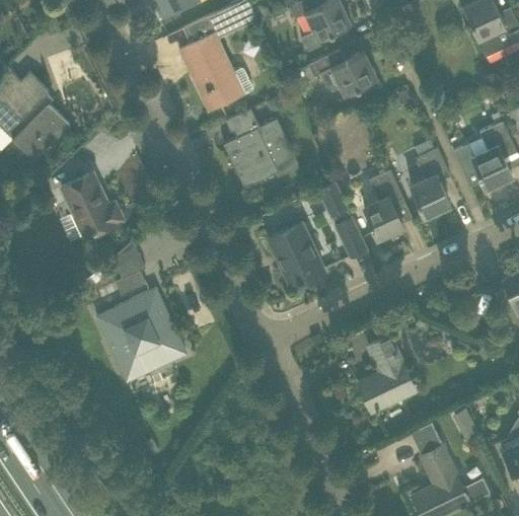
[(153,0),(162,18),(174,13),(193,4),(200,1),(199,0),(153,0)]
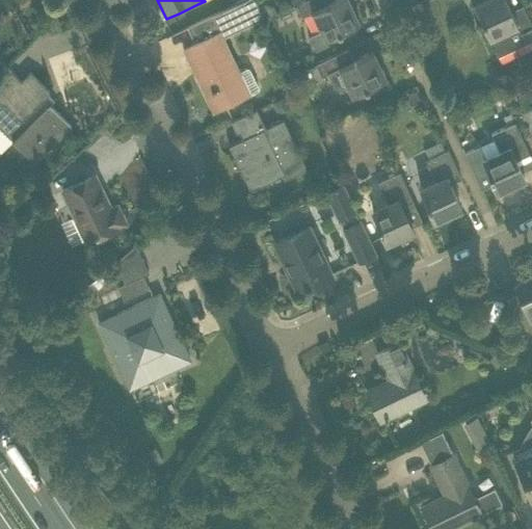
[(254,0),(249,0),(212,19),(218,31),(221,38),(263,20),(254,0)]
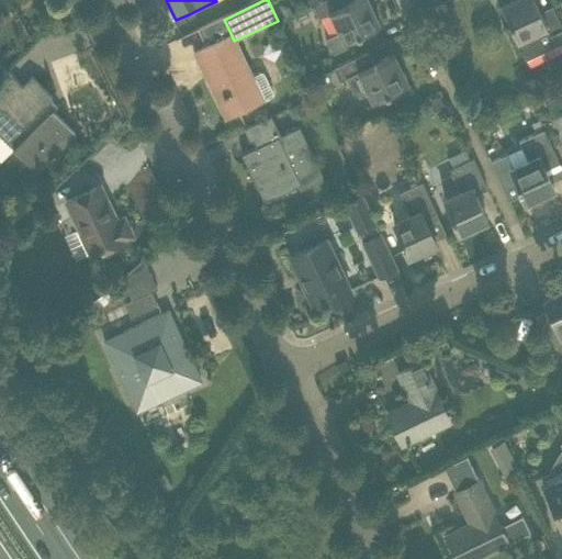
[(344,44),(361,35),(361,34),(380,25),(367,0),(358,0),(345,7),(340,0),(328,0),(319,4),(313,8),(318,21),(329,15),(338,34),(326,41),(334,55),(347,48),(344,44)]
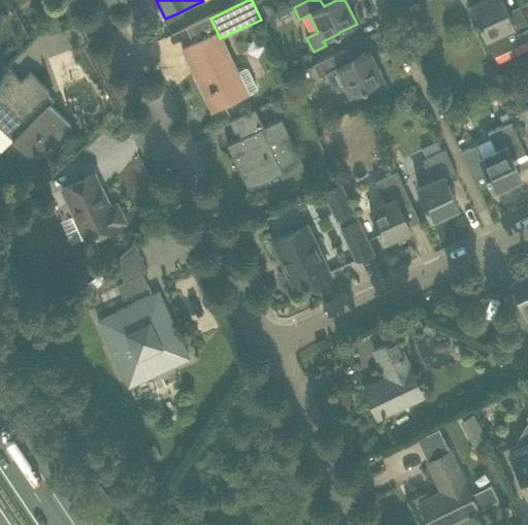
[(527,42),(527,29),(527,27),(518,8),(507,13),(500,0),(483,0),(470,6),(479,24),(477,24),(494,59),(527,42)]
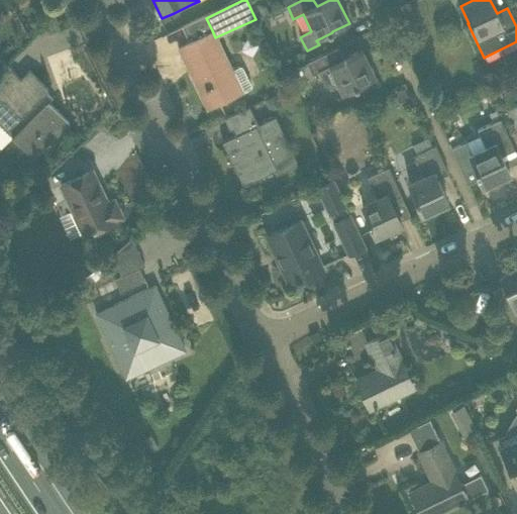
[(185,46),(177,49),(190,77),(207,112),(225,103),(233,99),(250,90),(251,88),(242,70),(240,68),(232,72),(216,37),(208,41),(201,44),(199,39),(185,46)]
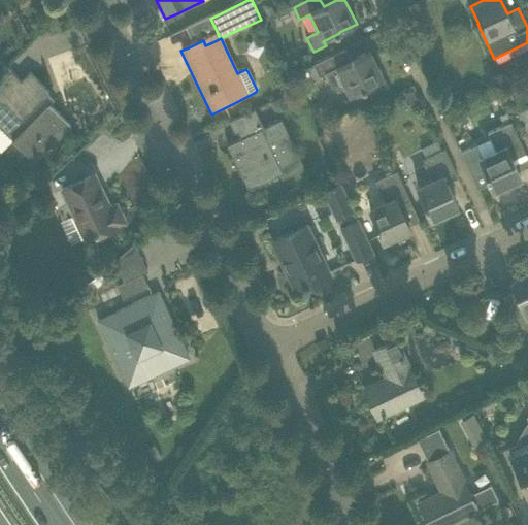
[(339,92),(344,90),(348,98),(366,89),(366,88),(384,79),(370,53),(351,62),(344,51),(314,66),(319,78),(325,75),(331,88),(339,92)]
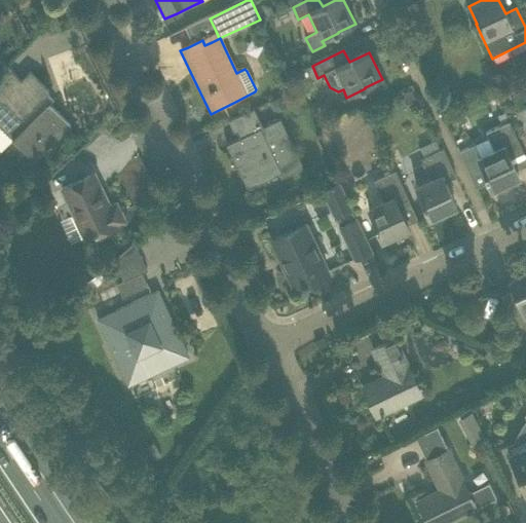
[(34,162),(55,141),(70,126),(43,99),(48,92),(30,74),(22,82),(12,73),(0,84),(0,128),(12,141),(34,162)]
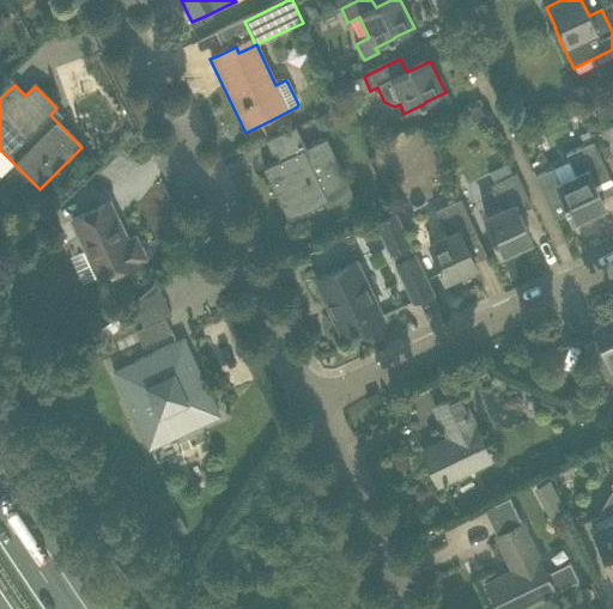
[(285,160),(263,170),(289,223),(290,221),(301,217),(299,214),(301,214),(301,213),(326,201),(329,208),(353,198),(326,140),(305,150),(296,129),(287,133),(266,142),(272,156),(281,152),(285,160)]
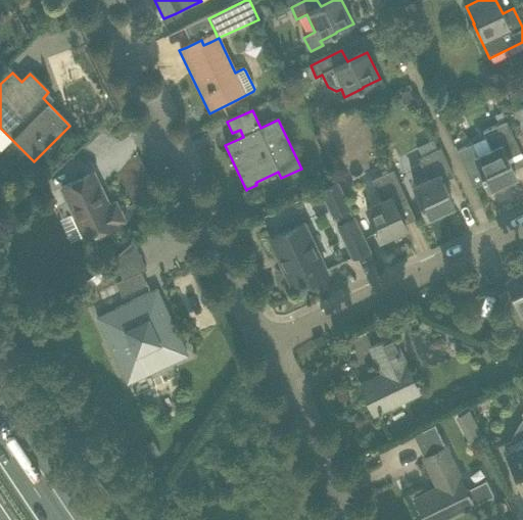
[(502,113),(494,117),(498,126),(506,123),(502,113)]
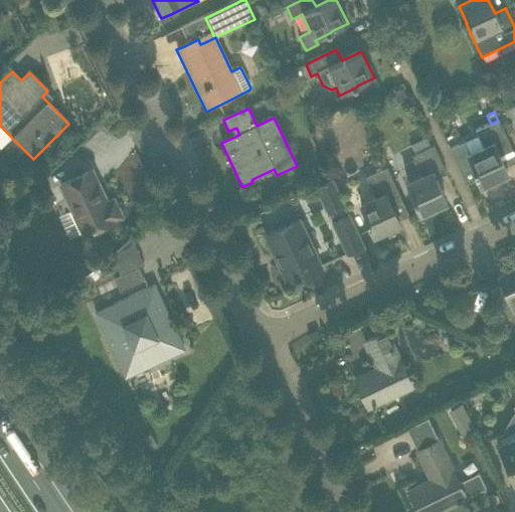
[(449,150),(465,184),(477,179),(481,187),(508,175),(500,157),(512,151),(498,121),(491,124),(476,132),(478,137),(449,150)]
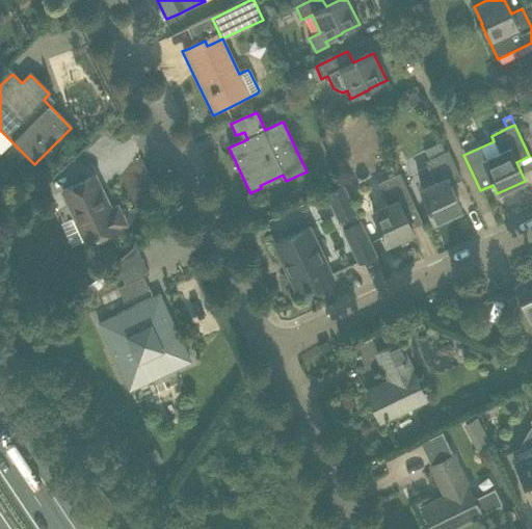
[(428,160),(425,162),(435,183),(420,190),(427,206),(426,207),(433,222),(461,210),(450,186),(461,181),(448,152),(445,153),(441,143),(424,151),(428,160)]
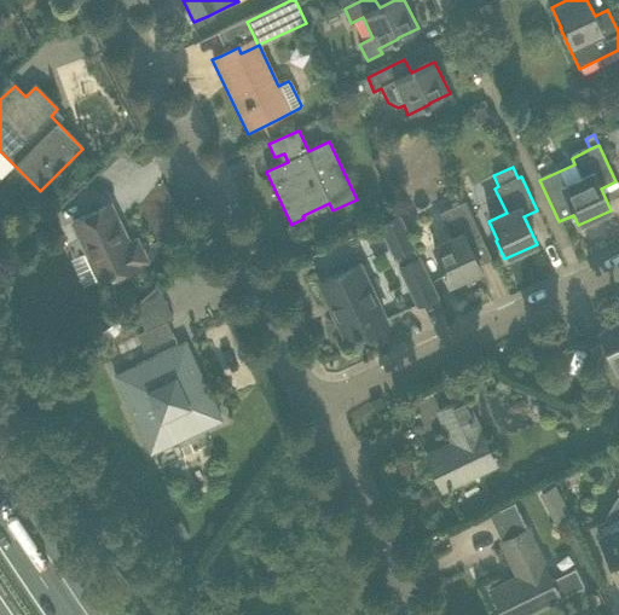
[(481,237),(470,214),(464,202),(439,214),(451,238),(433,247),(441,266),(440,266),(449,285),(480,271),(468,243),(481,237)]
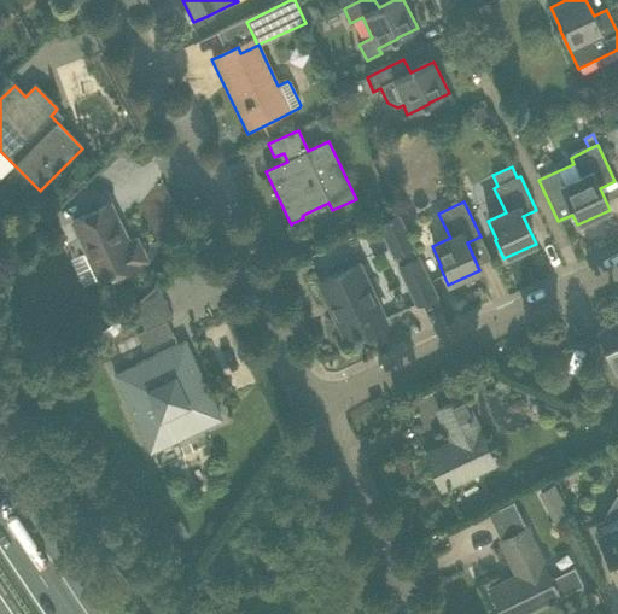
[(100,282),(123,272),(145,262),(136,241),(127,246),(109,208),(73,223),(100,282)]
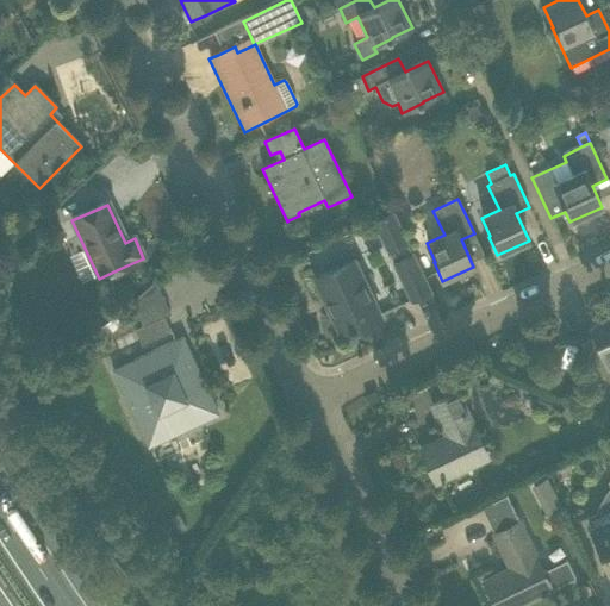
[(430,294),(419,273),(412,256),(392,212),(373,222),(393,264),(402,281),(412,303),(430,294)]
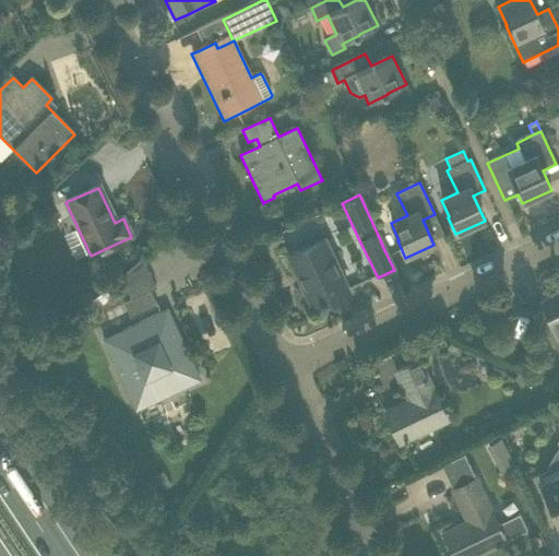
[(348,291),(340,271),(324,239),(288,257),(298,276),(300,275),(314,306),(312,307),(312,308),(320,305),(321,307),(326,305),(325,302),(348,291)]
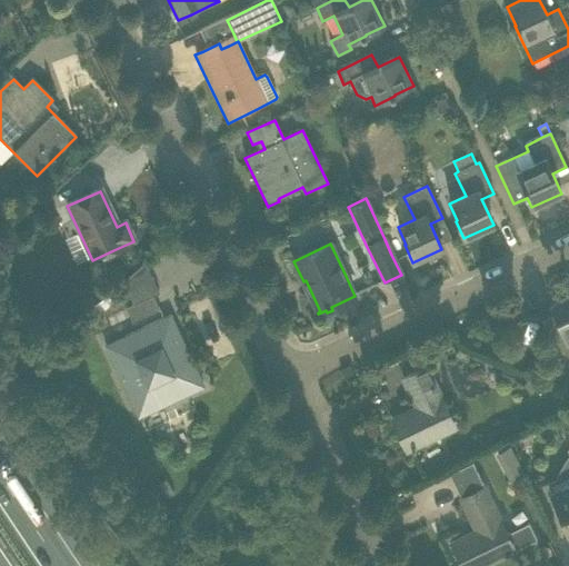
[(121,281),(132,305),(158,293),(145,264),(121,281)]
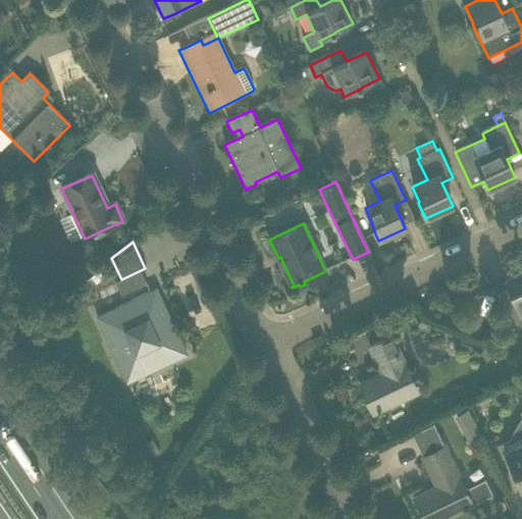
[(521,274),(505,282),(521,318),(520,322),(521,322),(521,274)]
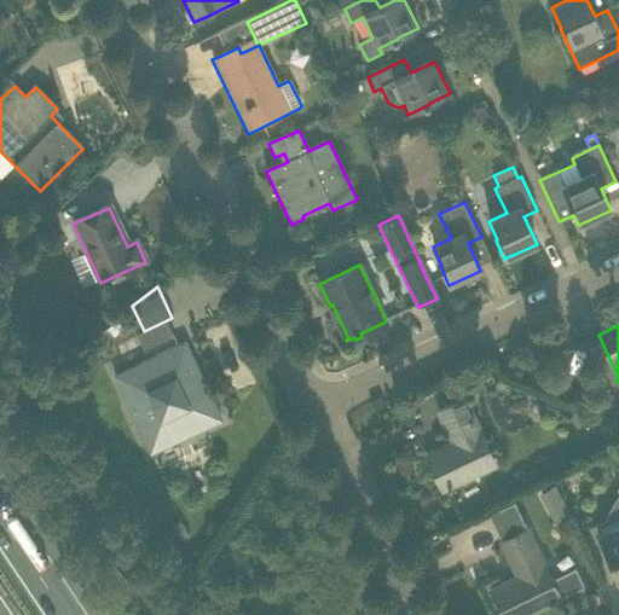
[(150,454),(220,422),(185,344),(115,378),(150,454)]
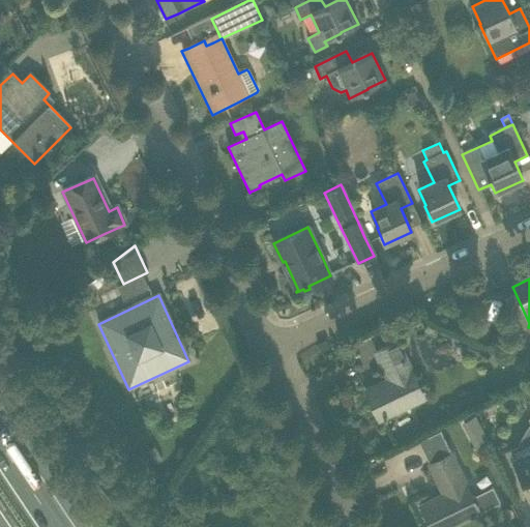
[(480,329),(477,339),(487,342),(490,332),(480,329)]
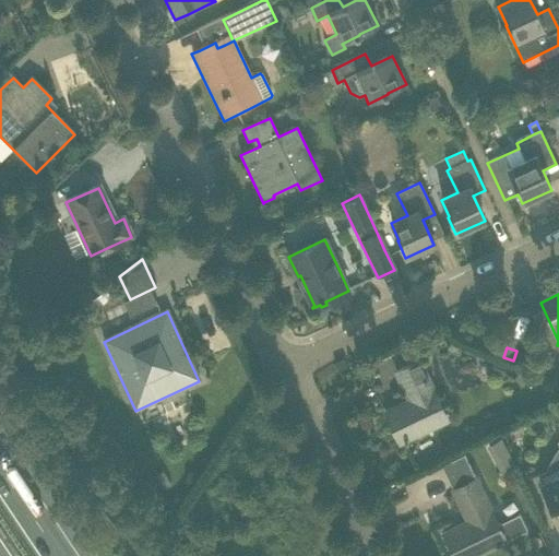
[(447,421),(419,363),(396,374),(409,402),(385,414),(400,444),(404,441),(405,444),(408,441),(407,440),(447,421)]
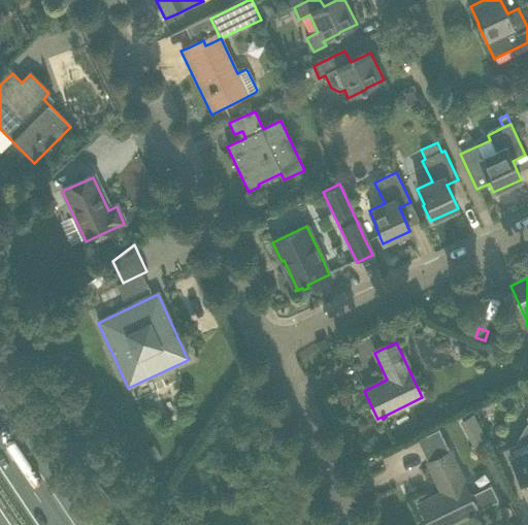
[(473,417),(459,424),(466,437),(480,430),(473,417)]
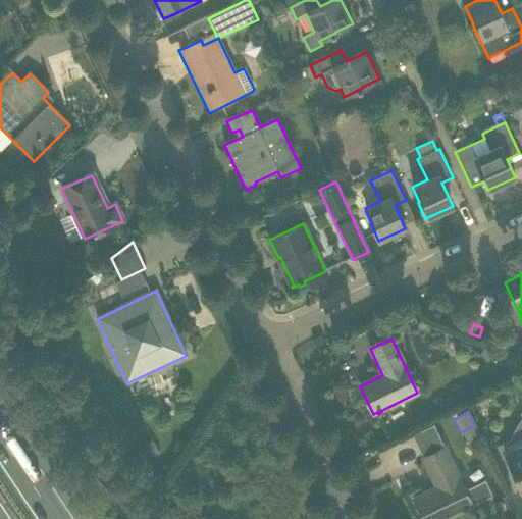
[(521,446),(505,454),(520,484),(517,486),(521,496),(521,495),(521,446)]
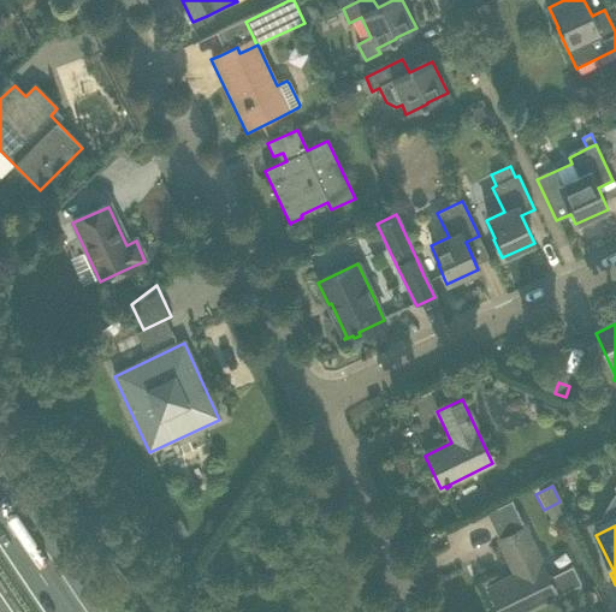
[(523,528),(499,540),(516,575),(489,589),(499,611),(525,611),(557,596),(523,528)]
